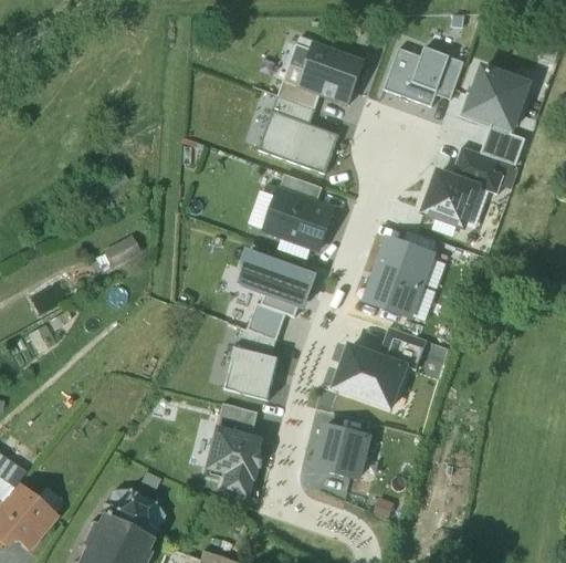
[(283,80),(299,85),(312,49),(296,43),(283,80)]
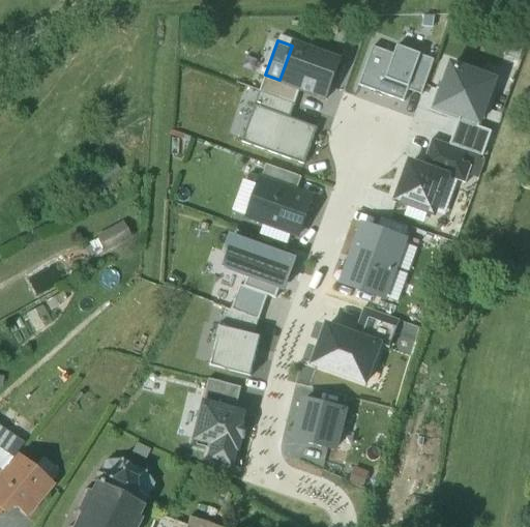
[(280,80),(280,81),(299,88),(326,97),(341,57),(294,40),(292,46),(280,80)]
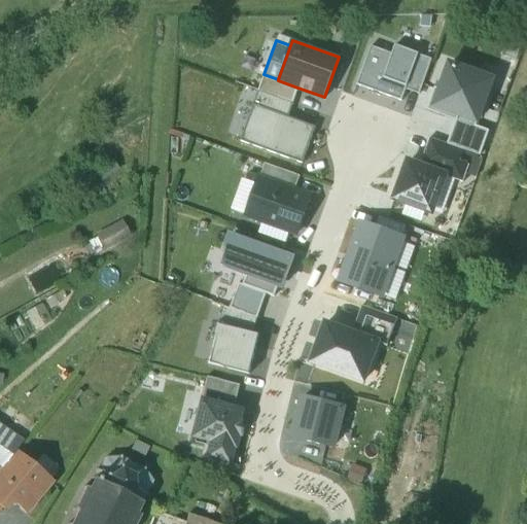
[(392,51),(372,44),(357,82),(401,99),(406,86),(419,51),(395,43),(392,51)]
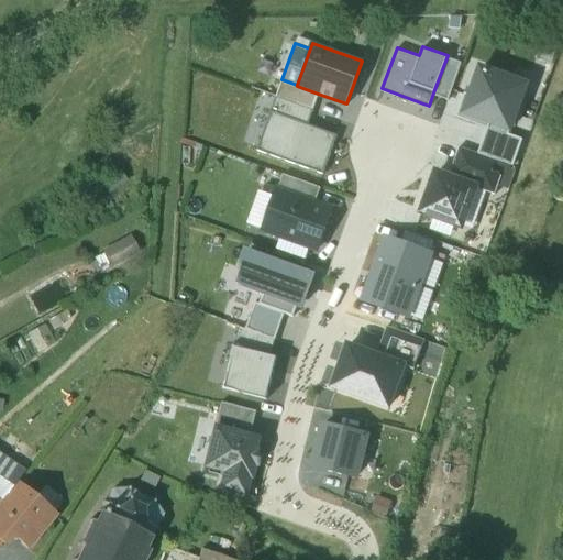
[(448,55),(433,92),(448,98),(462,61),(448,55)]
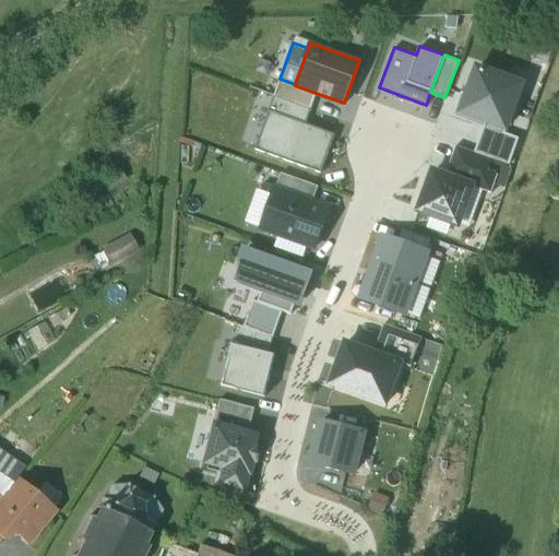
[(522,82),(477,66),(467,93),(461,110),(473,115),(486,120),(506,127),(522,82)]
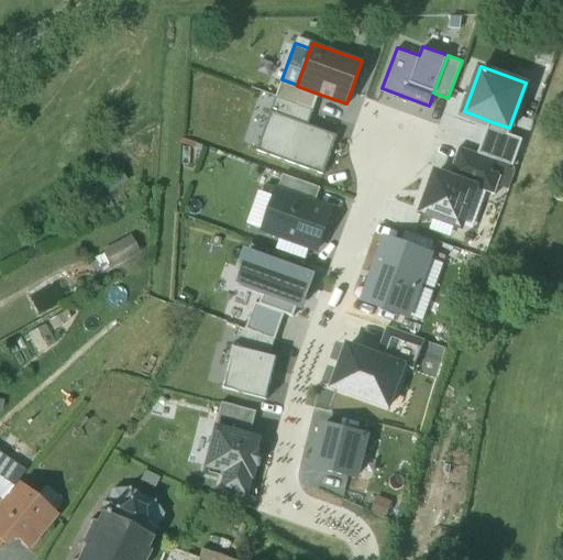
[(276,95),(312,108),(318,94),(297,86),(297,85),(282,79),(276,95)]
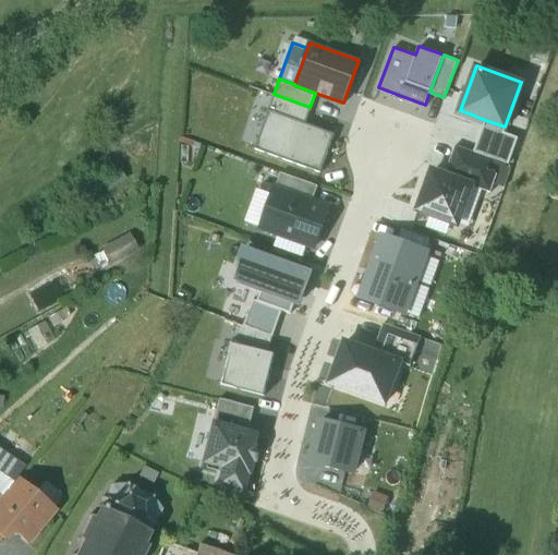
[(460,110),(466,93),(460,91),(451,115),(470,121),(472,115),(460,110)]
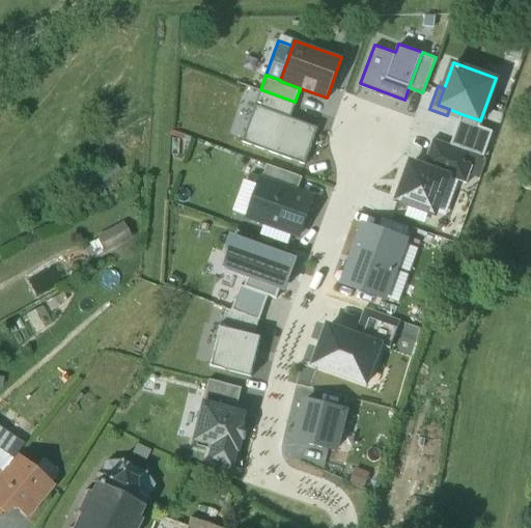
[(260,89),(255,103),(290,115),(295,102),(260,89)]
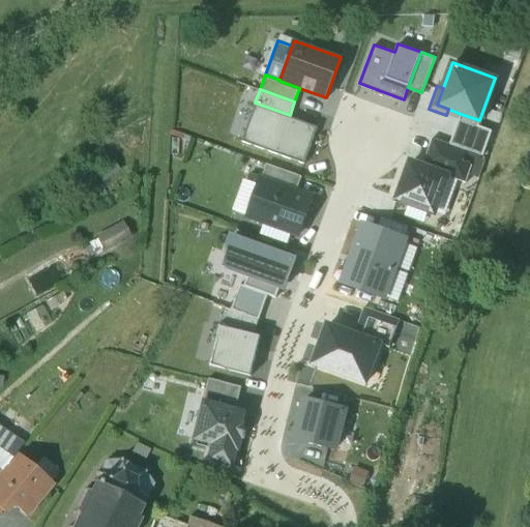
[(242,140),(303,162),(317,125),(290,115),(255,103),(242,140)]
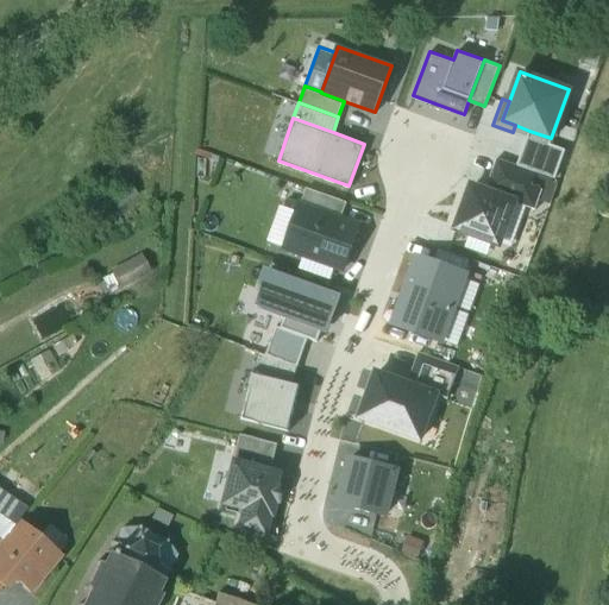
[(529,131),(518,164),(537,170),(554,177),(565,149),(550,143),(551,138),(529,131)]
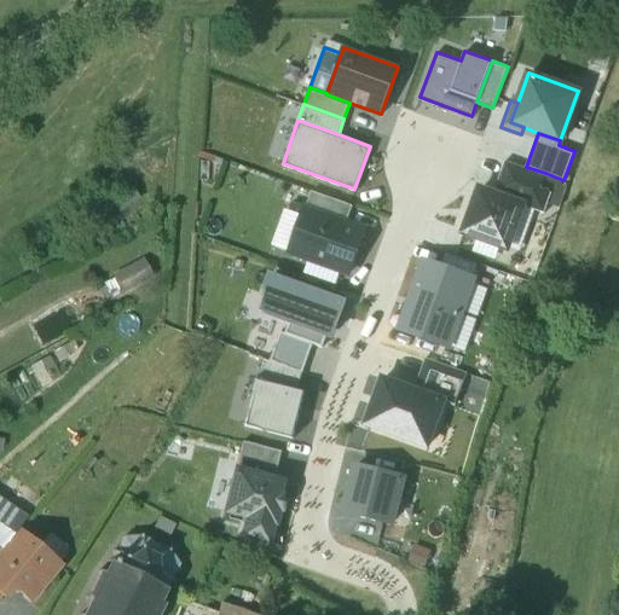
[(505,160),(493,192),(524,203),(522,204),(544,212),(551,191),(541,186),(545,173),(526,167),(505,160)]
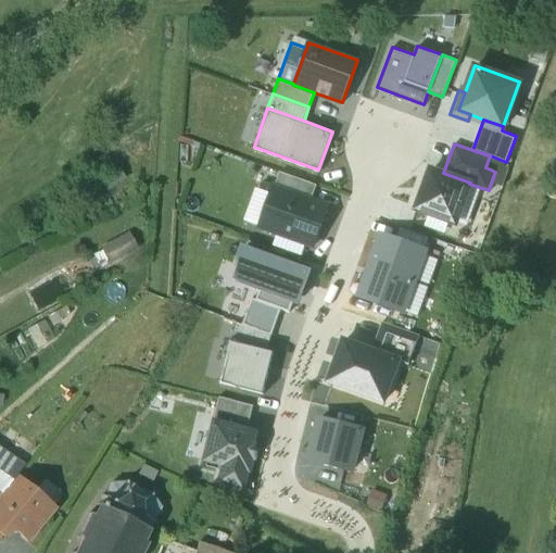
[(431,168),(417,208),(456,222),(469,184),(470,183),(443,173),(431,168)]
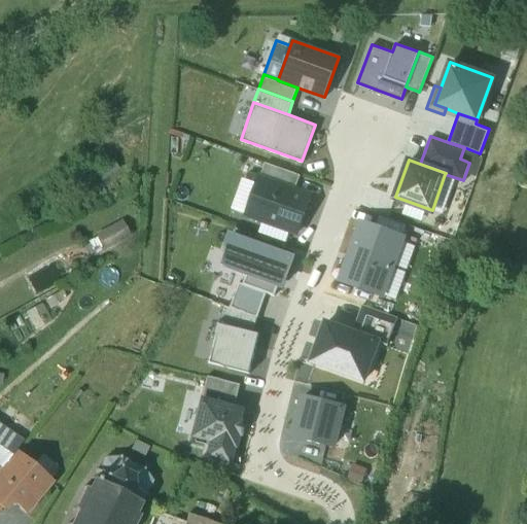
[(265,162),(259,176),(294,188),(300,174),(265,162)]
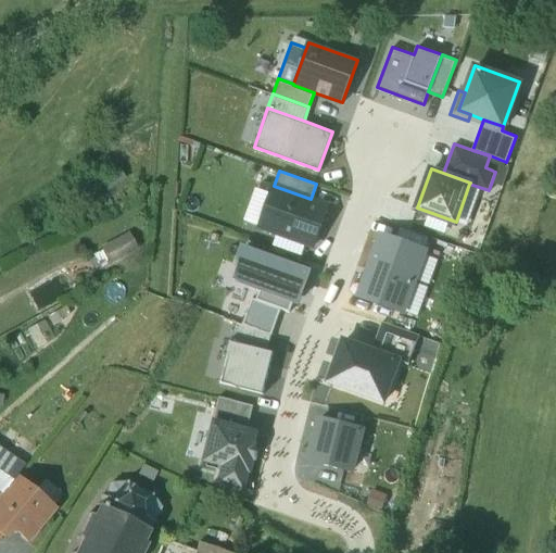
[(311,199),(274,186),(260,225),(313,244),(327,204),(311,199)]
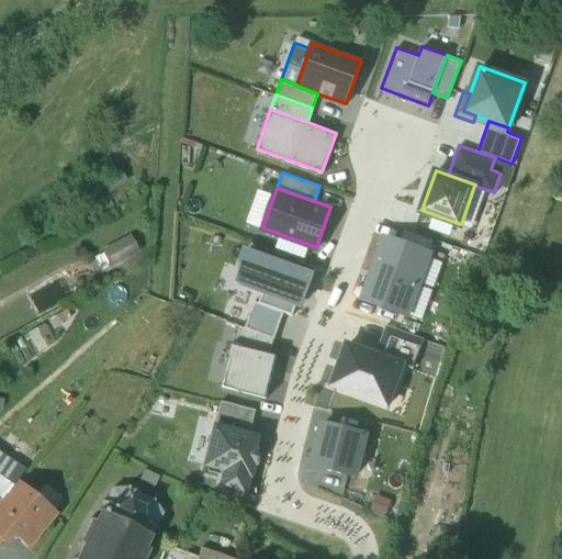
[(386,235),(362,299),(406,314),(429,250),(386,235)]
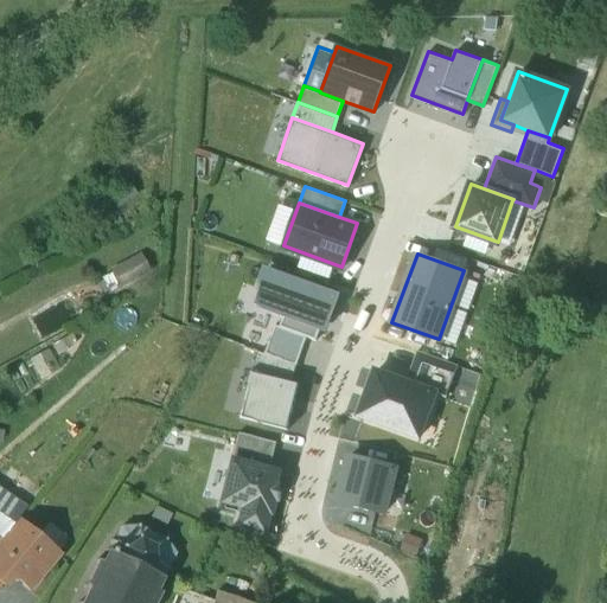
[(142,256),(116,269),(127,287),(152,273),(142,256)]
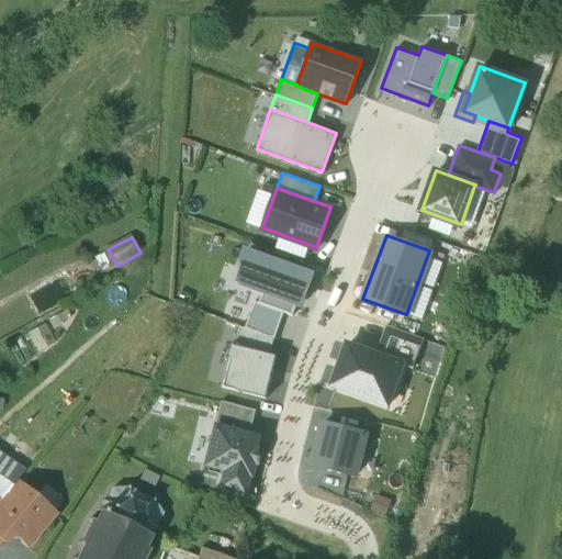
[(234,280),(262,290),(296,303),(301,304),(312,274),(246,249),(234,280)]
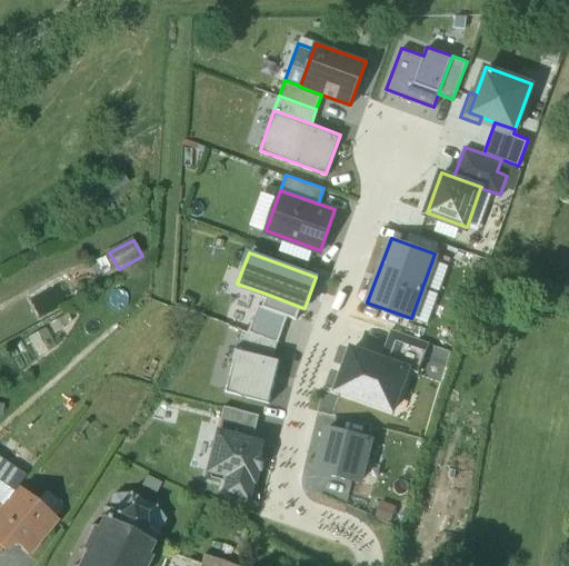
[(266,294),(261,305),(288,315),(296,318),(300,307),(266,294)]
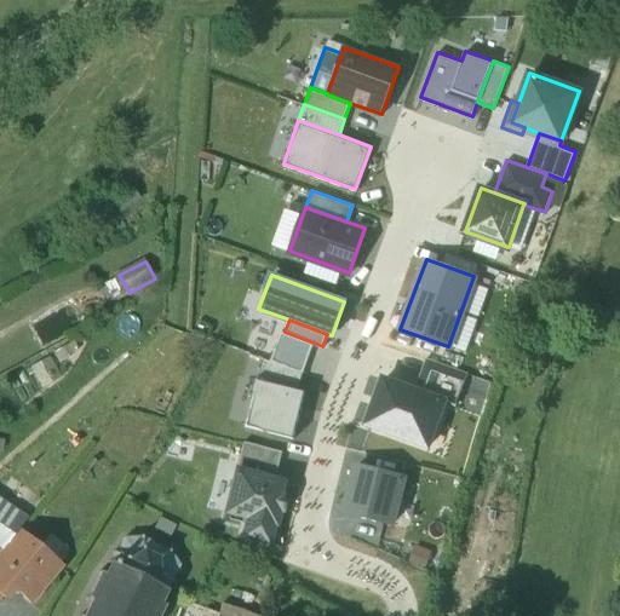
[(270,360),(303,372),(314,343),(285,332),(281,330),(270,360)]
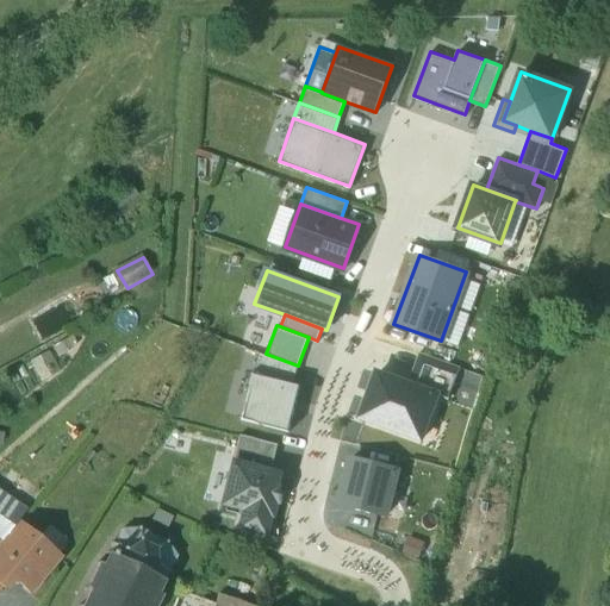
[(259,351),(253,373),(293,382),(298,366),(266,354),(259,351)]
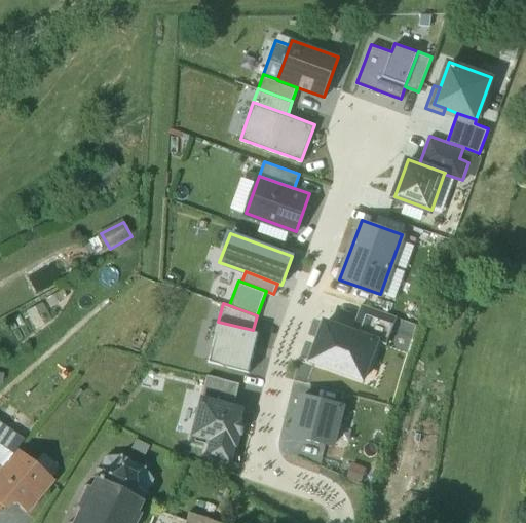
[(351,330),(377,339),(376,340),(386,344),(397,315),(362,303),(351,330)]
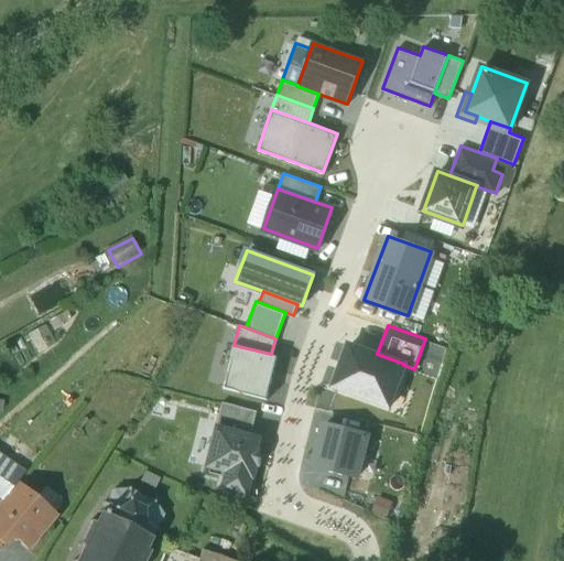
[(377,354),(348,344),(334,385),(389,405),(403,365),(404,364),(377,354)]
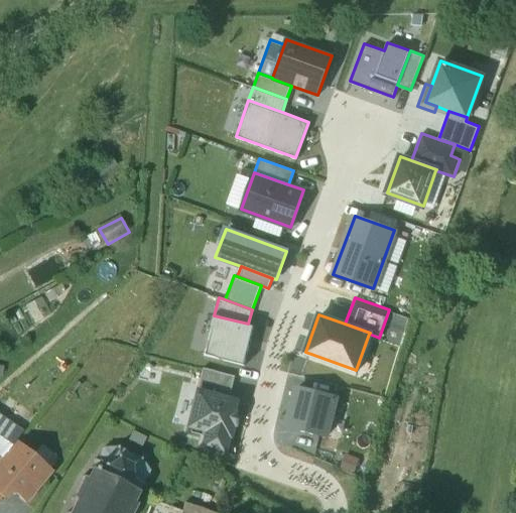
[(203,354),(244,364),(254,326),(248,324),(214,315),(213,315),(203,354)]
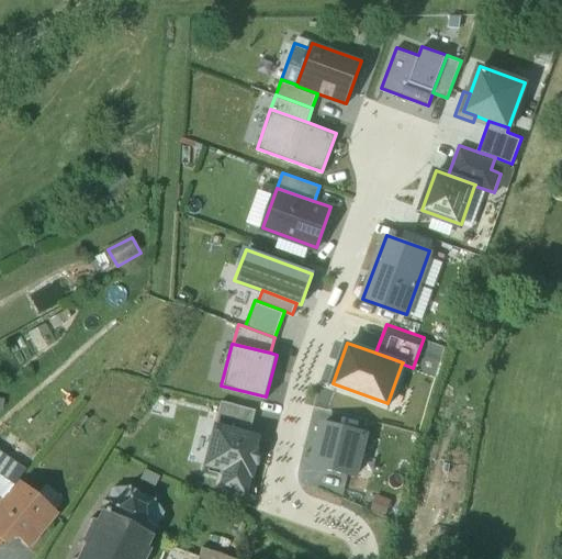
[(220,399),(213,425),(249,434),(256,407),(220,399)]
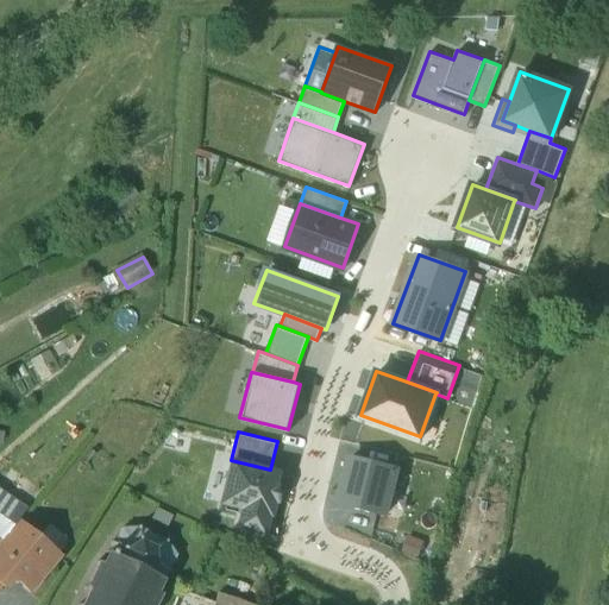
[(339,502),(385,514),(396,467),(350,455),(339,502)]
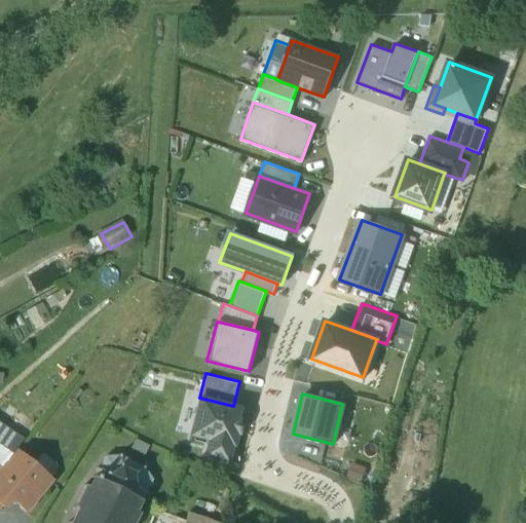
[(233,406),(199,398),(191,434),(210,438),(205,453),(227,458),(230,443),(232,444),(235,432),(237,433),(240,420),(238,420),(241,408),(233,406)]
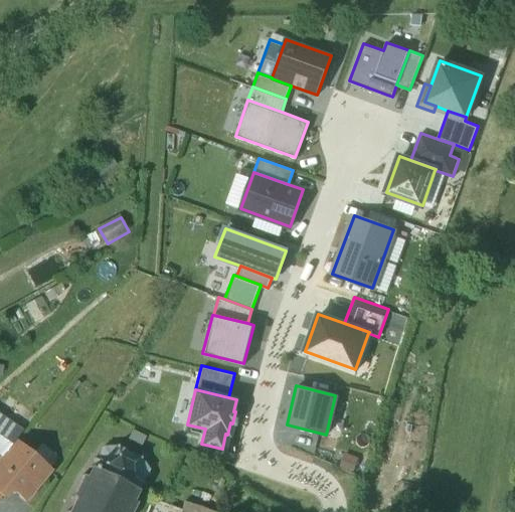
[(0,411),(0,455),(1,456),(13,440),(22,429),(0,411)]
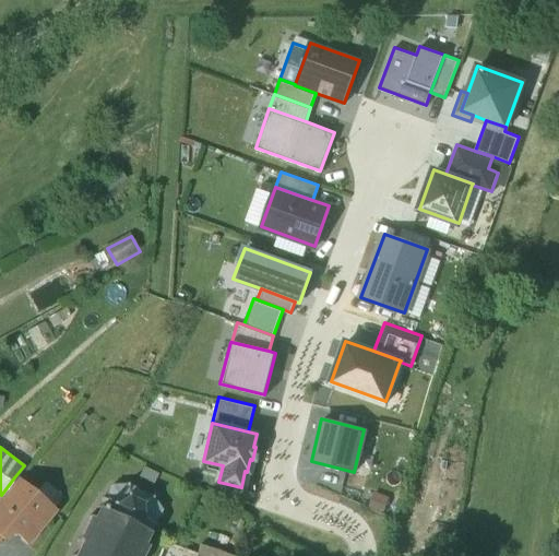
[(52,509),(14,477),(1,495),(0,495),(0,533),(0,534),(3,536),(8,531),(15,531),(27,540),(52,509)]
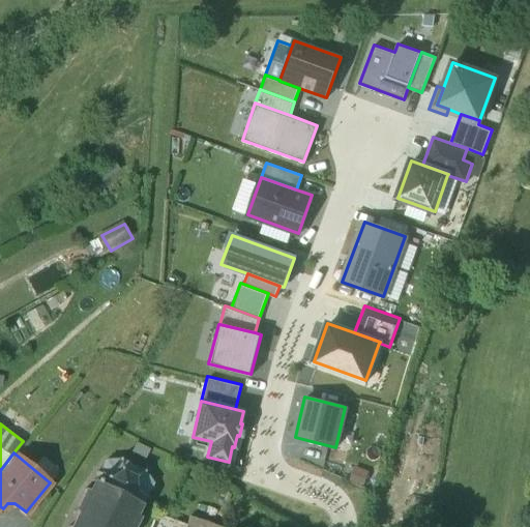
[(89,490),(87,489),(86,486),(84,487),(85,490),(76,507),(72,508),(74,511),(77,510),(79,511),(71,525),(68,523),(66,526),(68,526),(134,526),(139,518),(143,516),(142,514),(138,515),(137,514),(141,504),(144,503),(143,499),(145,496),(148,498),(149,495),(146,494),(151,482),(153,482),(153,480),(151,480),(145,470),(147,468),(146,466),(142,468),(138,466),(139,464),(127,459),(127,460),(122,458),(122,454),(119,455),(119,458),(107,458),(107,457),(105,458),(105,460),(99,470),(96,468),(95,471),(98,472),(96,476),(93,477),(94,480),(89,490)]
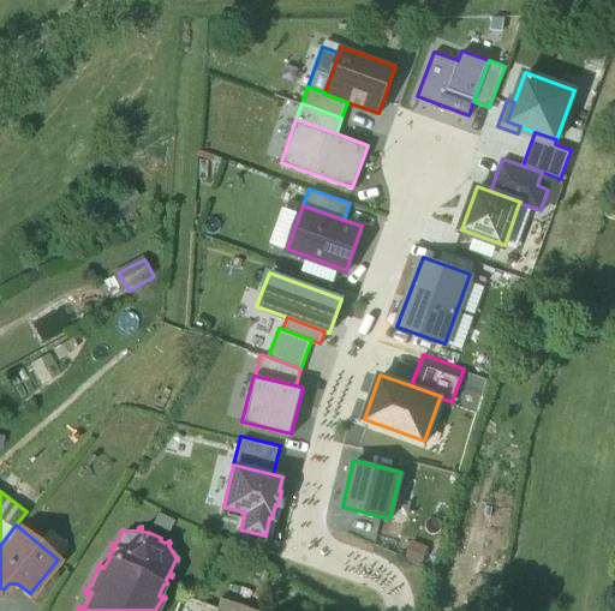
[(260,610),(261,610),(221,598),(216,610),(260,610)]
